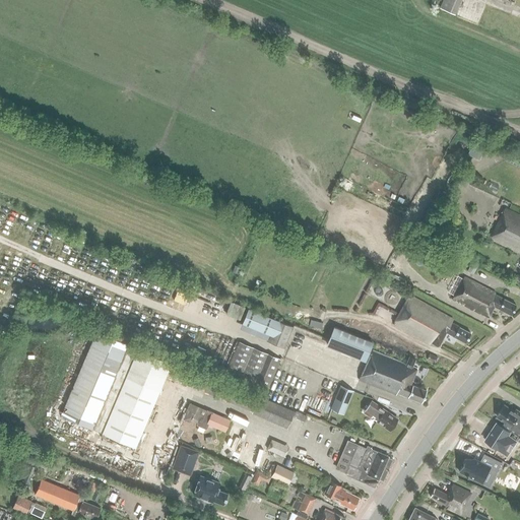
[(460,13),(464,0),(446,0),(444,8),(460,13)]
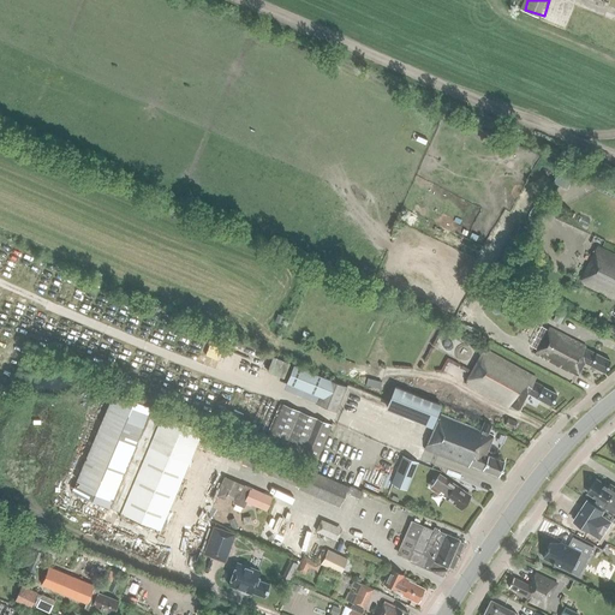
[(571,187),(577,174),(563,168),(557,181),(571,187)]
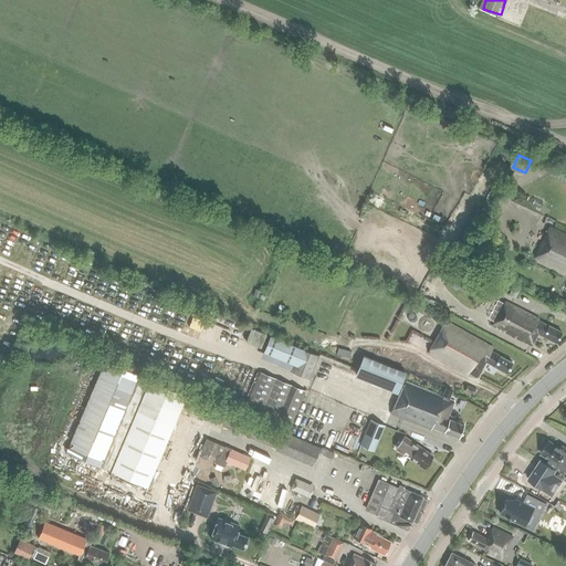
[(565,275),(565,233),(549,227),(533,260),(565,275)]
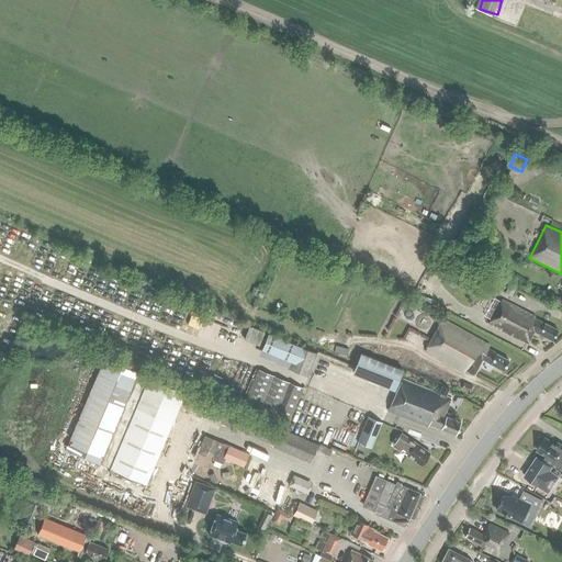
[(510,296),(515,288),(509,284),(504,293),(510,296)]
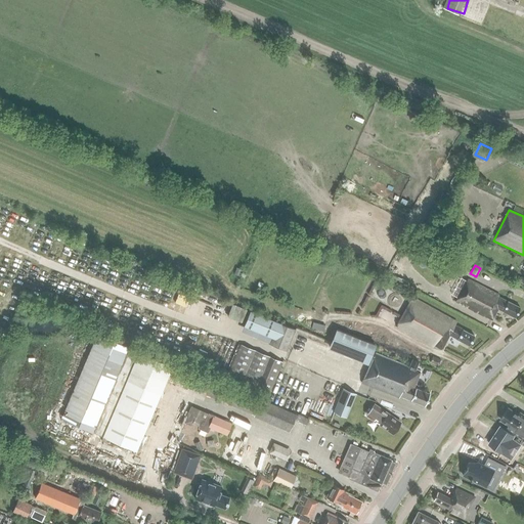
[(467,279),(455,302),(484,317),(492,321),(497,310),(515,317),(520,308),(497,298),(498,296),(467,279)]
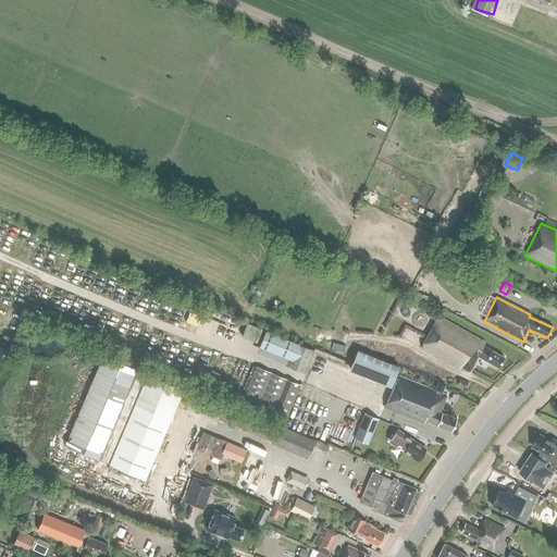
[(485,342),(437,317),(421,347),(460,369),(461,368),(469,372),(478,356),(498,368),(504,357),(491,350),(492,349),(483,345),(485,342)]
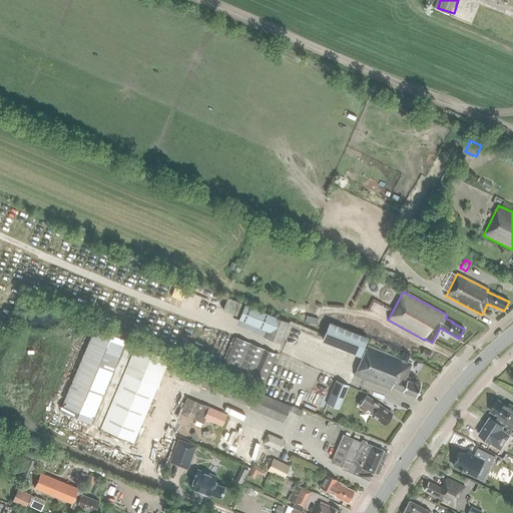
[(229,297),(225,310),(239,315),(244,302),(229,297)]
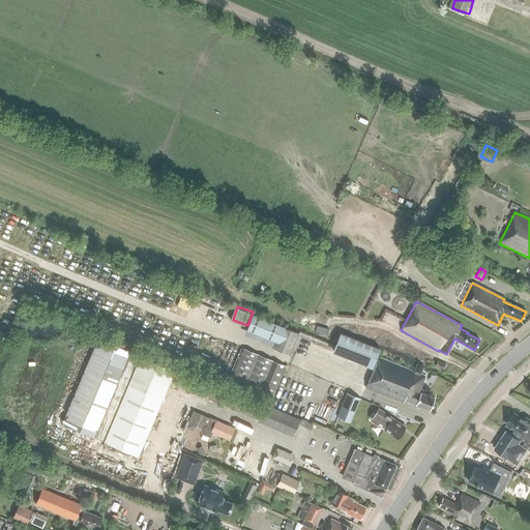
[(272,346),(271,347),(290,354),(298,332),(281,325),(253,314),(244,334),(272,346)]
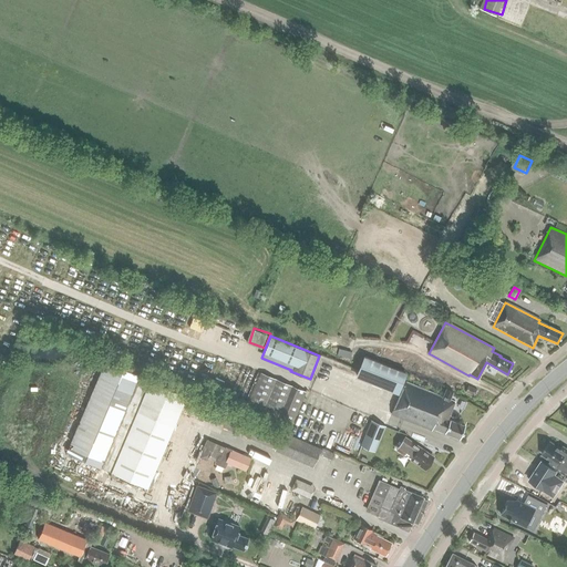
[(406,373),(363,356),(354,378),(398,394),(406,373)]
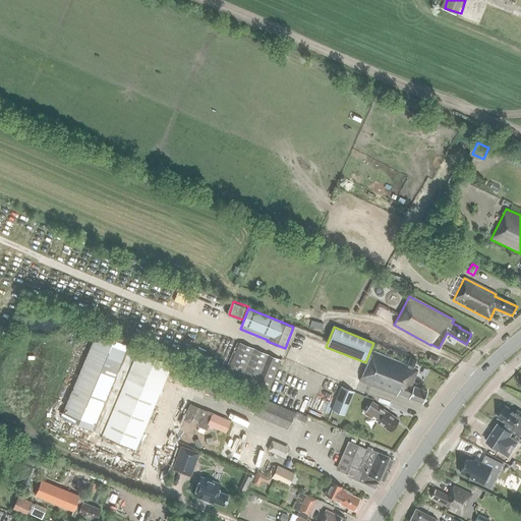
[(266,395),(281,359),(240,342),(225,377),(266,395)]
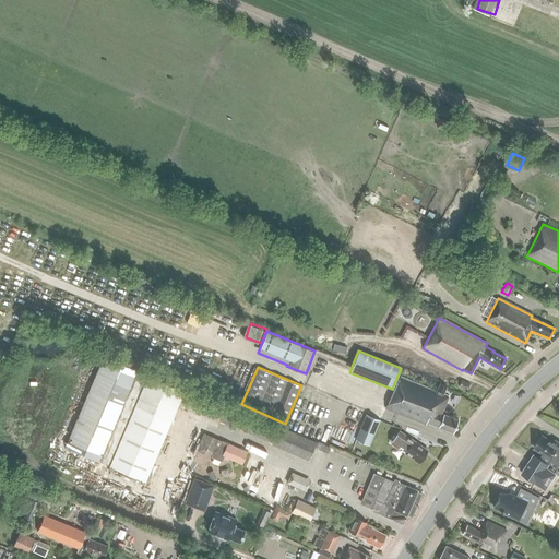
[(400,377),(385,408),(426,425),(427,423),(453,433),(459,420),(441,414),(448,396),(443,394),(445,387),(440,384),(437,392),(400,377)]
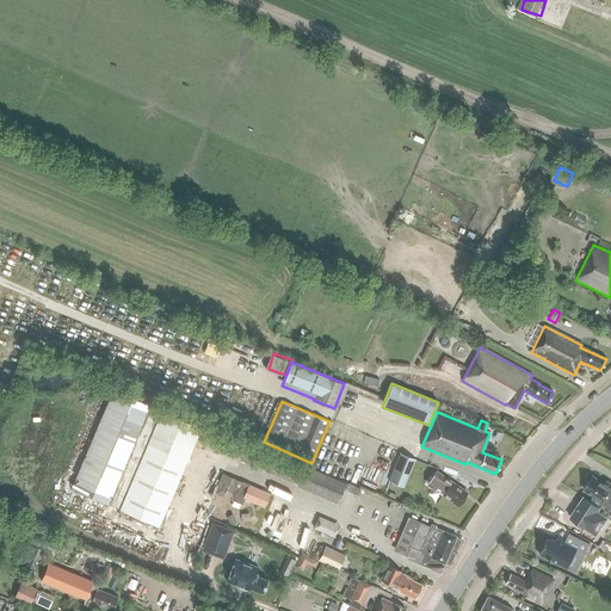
[(155,525),(197,426),(164,413),(122,511),(155,525)]
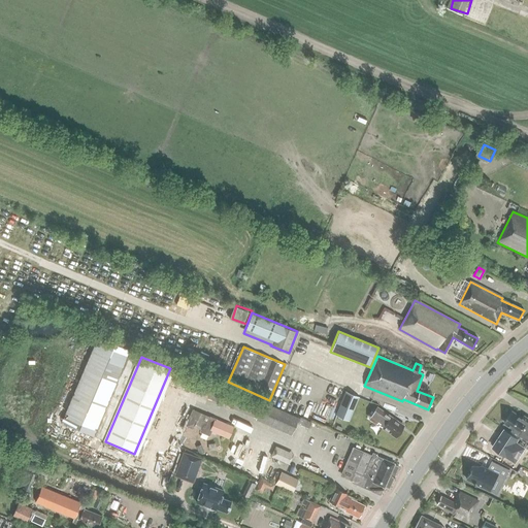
[(443,363),(435,359),(433,365),(441,368),(443,363)]
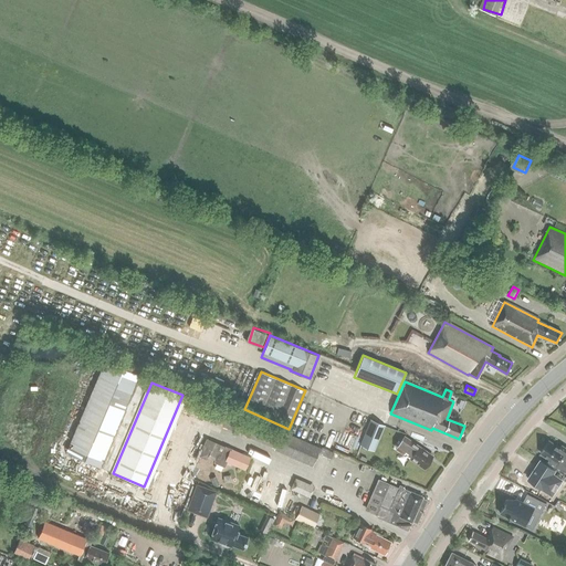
[(282,431),(229,410),(222,427),(274,448),(313,464),(318,453),(329,458),(332,452),(321,448),(320,448),(282,431)]
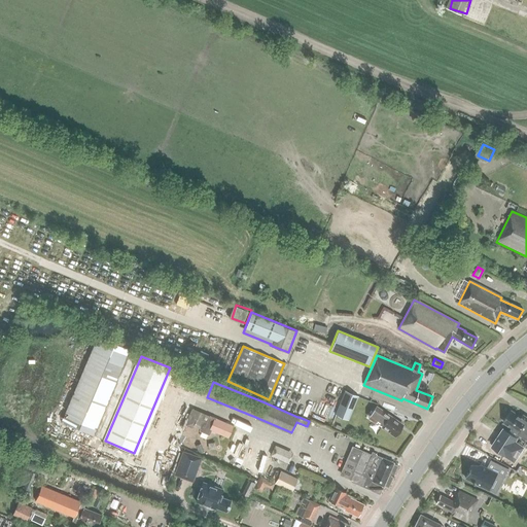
[(336,414),(348,419),(357,396),(345,390),(336,414)]
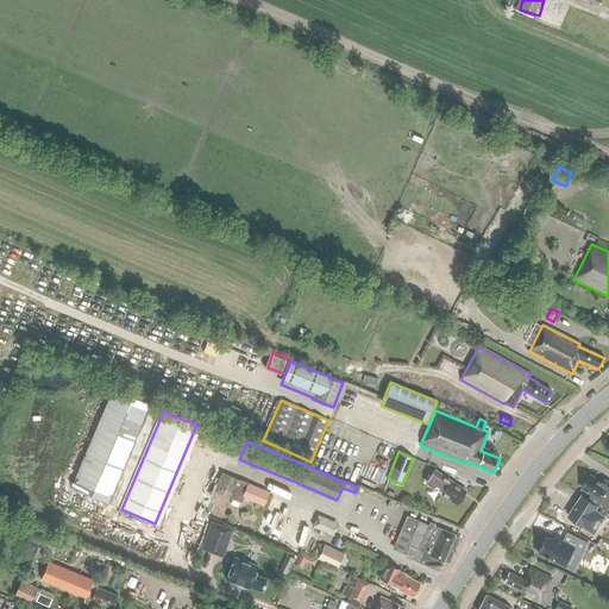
[(440,493),(439,494),(449,500),(449,498),(457,504),(465,491),(459,487),(450,479),(434,470),(426,482),(440,493)]
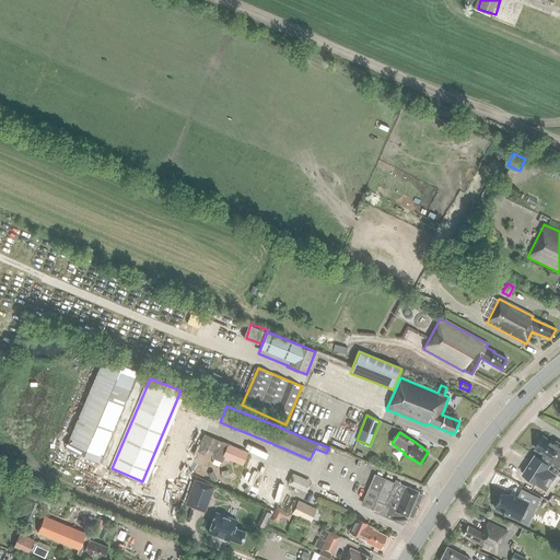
[(535,448),(543,454),(543,455),(541,458),(558,469),(559,465),(559,443),(556,441),(553,444),(543,436),(535,448)]
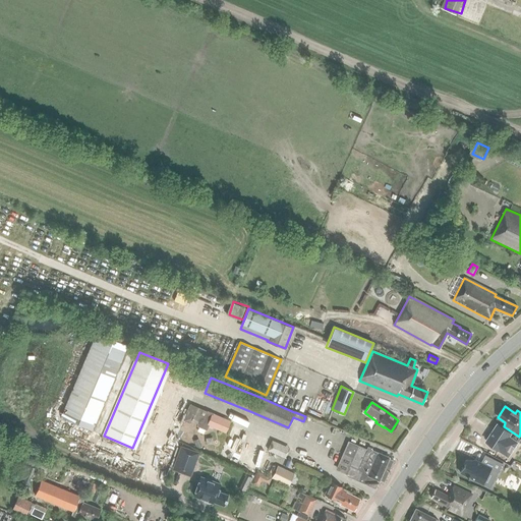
[(207,410),(205,414),(201,420),(199,419),(196,426),(207,430),(208,427),(212,429),(213,427),(225,432),(230,420),(207,410)]
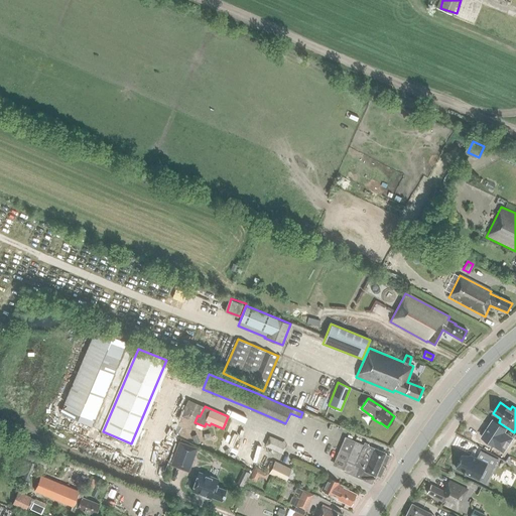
[(493,420),(482,437),(494,445),(495,445),(503,450),(511,437),(503,432),(505,428),(493,420)]
